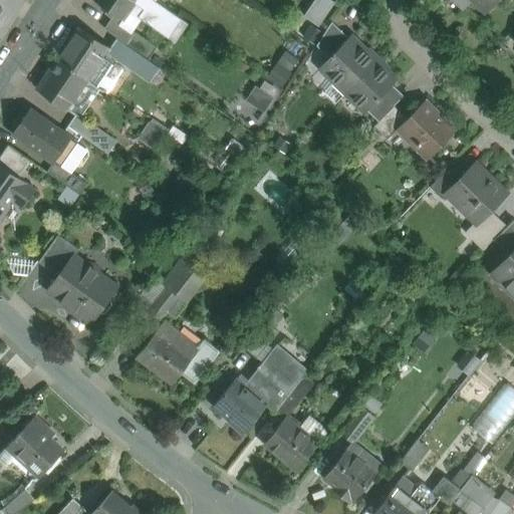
[(136,0),(95,0),(113,13),(122,19),(123,19),(135,3),(136,0)]
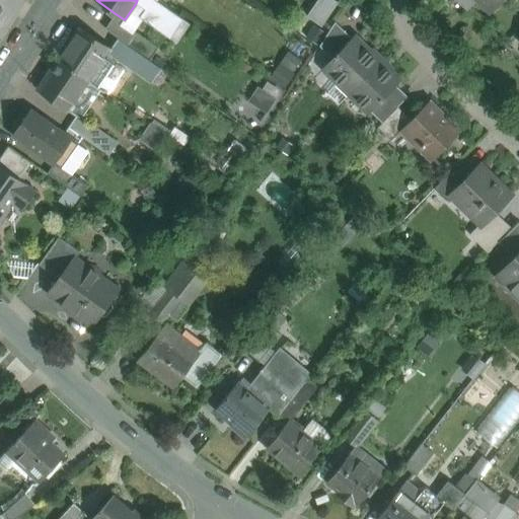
[(191,23),(156,0),(137,0),(136,3),(145,9),(139,16),(176,43),(191,23)]
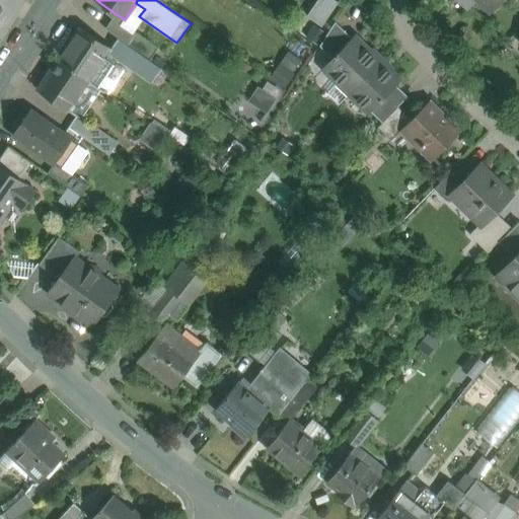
[(334,0),(315,0),(305,15),(322,26),(339,3),(334,0)]
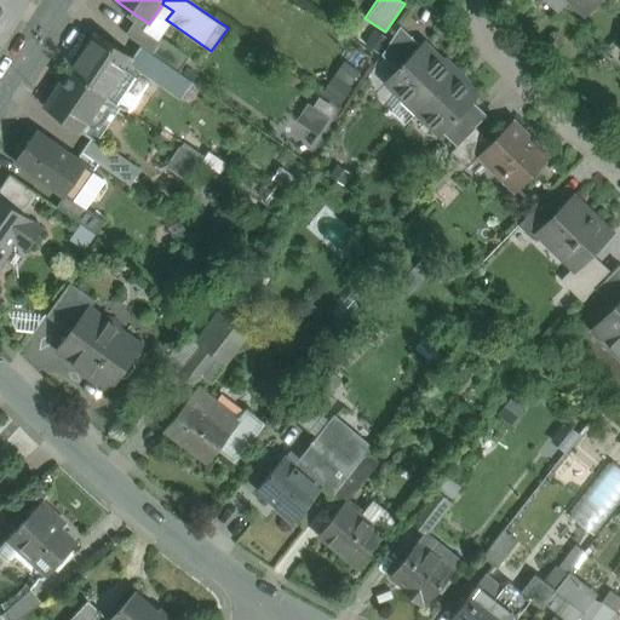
[(577,0),(589,11),(600,0),(577,0)]
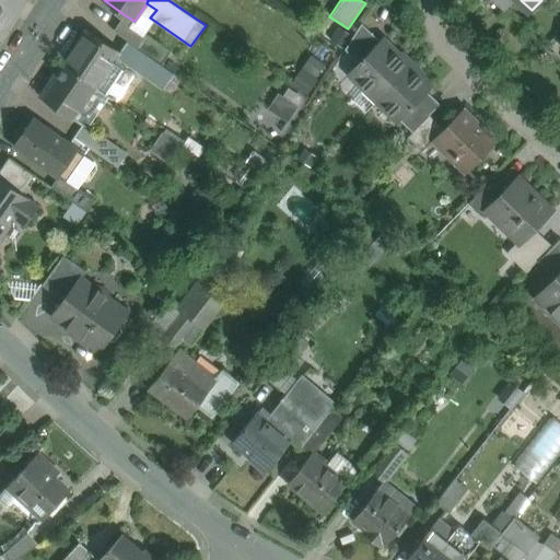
[(130,25),(133,21),(124,14),(114,30),(163,62),(170,51),(130,25)]
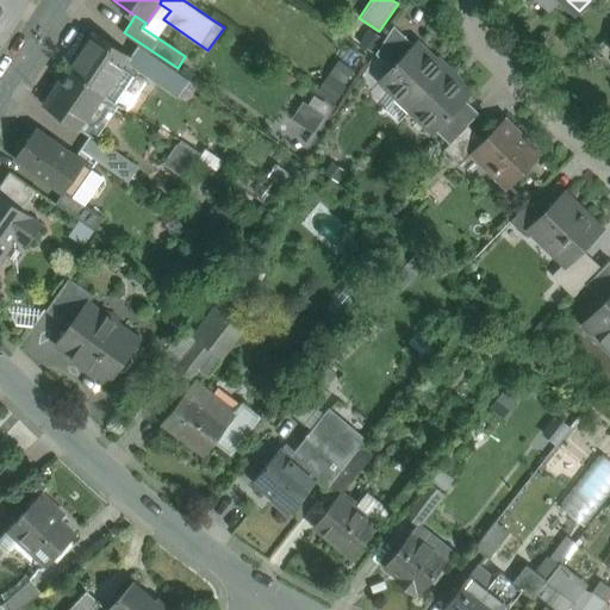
[(415,45),(394,25),(375,54),(392,69),(415,45)]
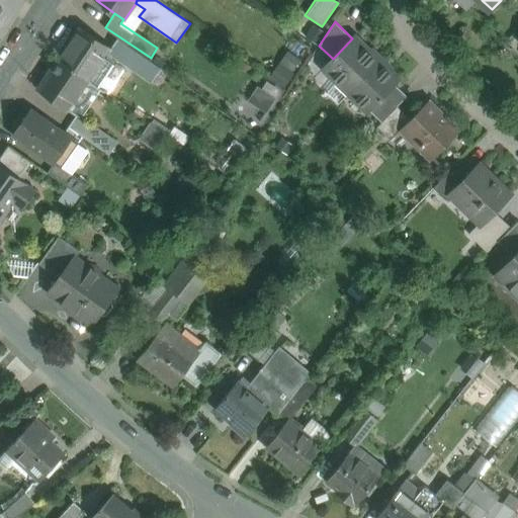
[(109,50),(80,29),(60,59),(88,79),(109,50)]
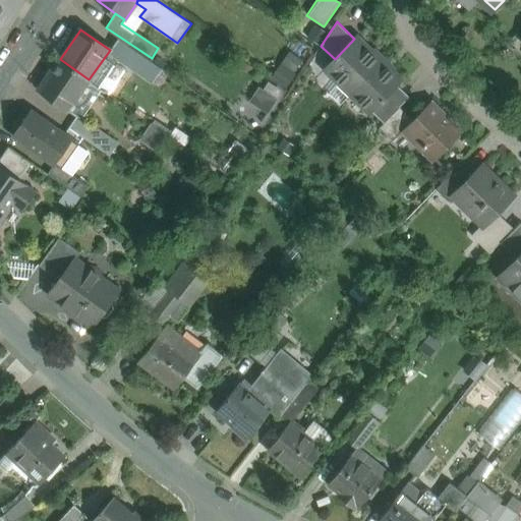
[(335,59),(326,68),(351,94),(384,61),(374,52),(373,53),(356,37),(335,59)]
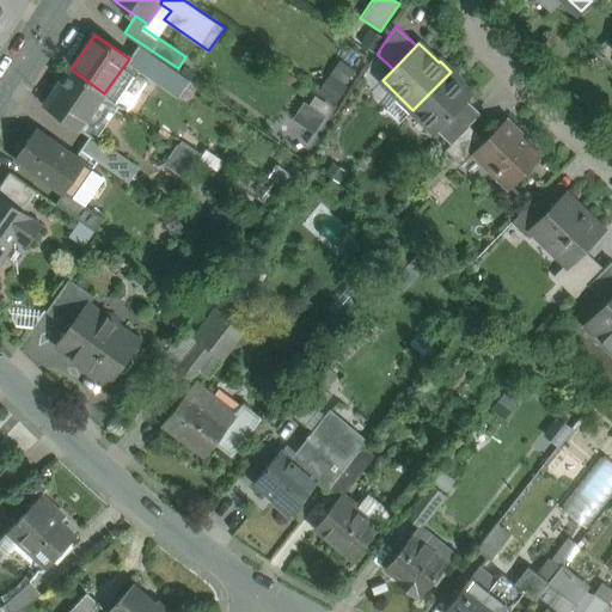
[(187,79),(150,53),(139,67),(177,93),(187,79)]
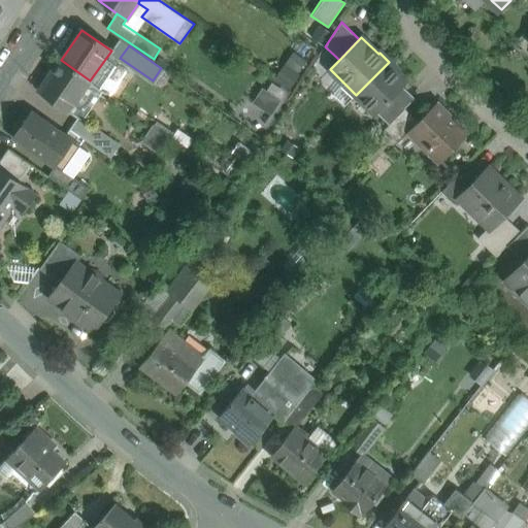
[(90,80),(61,60),(39,91),(69,111),(90,80)]
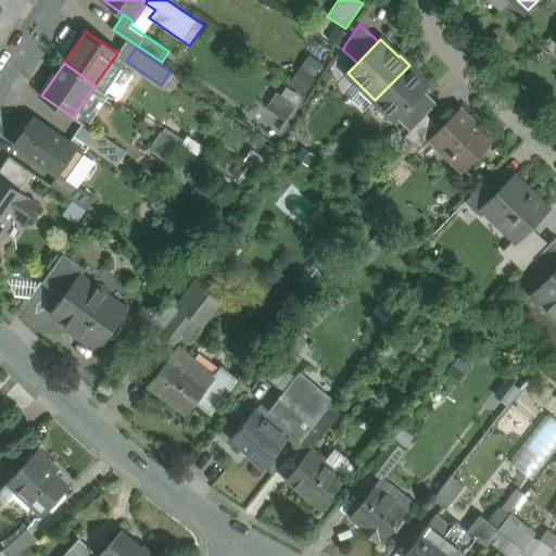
[(409,65),(375,100),(394,119),(396,117),(424,90),(428,85),(418,76),(419,74),(409,65)]
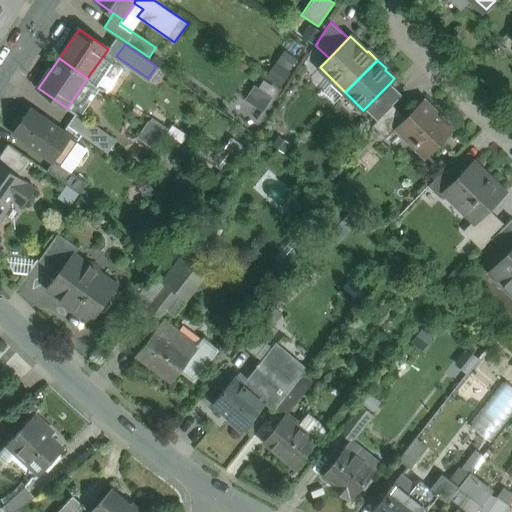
[(390,83),(365,108),(377,120),(393,105),(402,95),(390,83)]
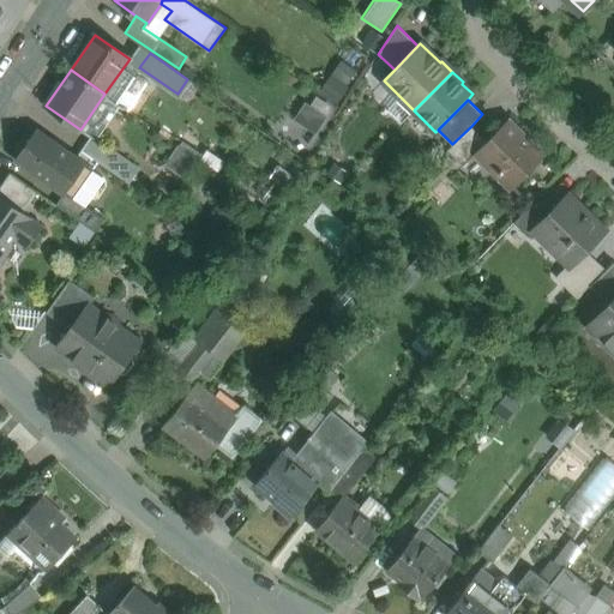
[(304,102),(299,122),(324,128),(329,108),(304,102)]
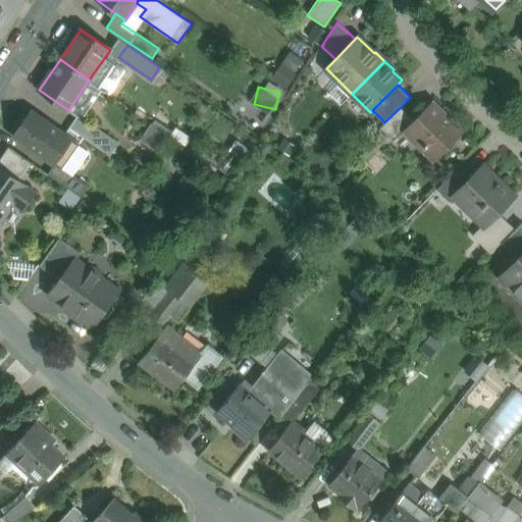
[(413,119),(405,128),(405,129),(436,160),(462,134),(430,102),(413,119)]
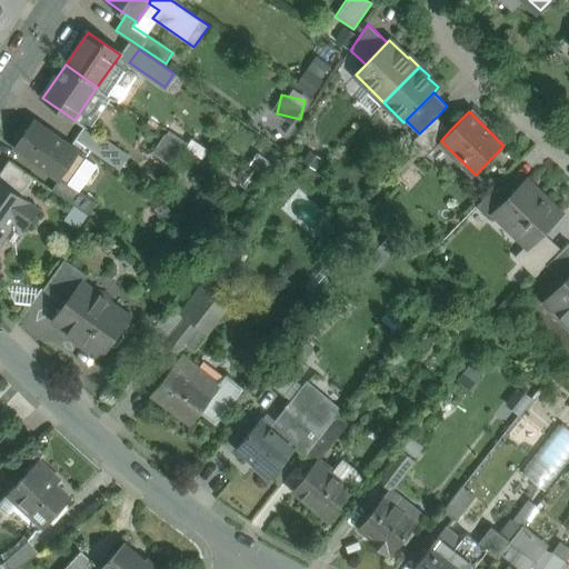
[(419,133),(415,139),(429,153),(441,141),(441,140),(450,130),(437,117),(419,133)]
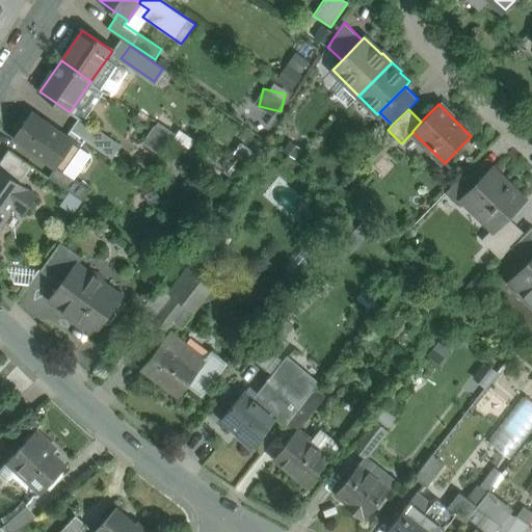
[(75,141),(31,110),(10,139),(55,170),(57,167),(75,143),(75,141)]
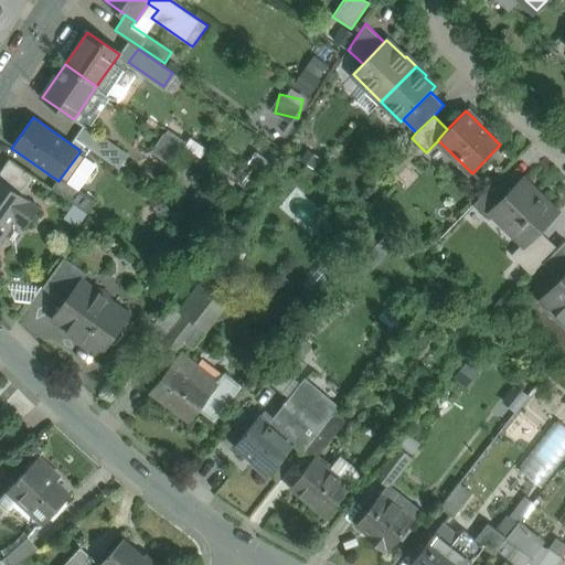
[(127,157),(83,126),(75,138),(118,168),(127,157)]
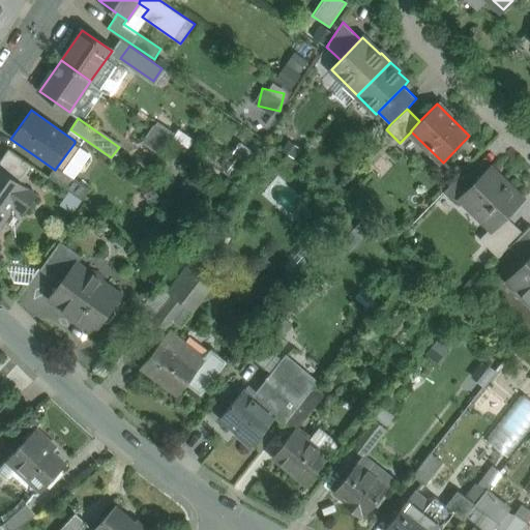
[(91,154),(75,143),(57,167),(74,179),(91,154)]
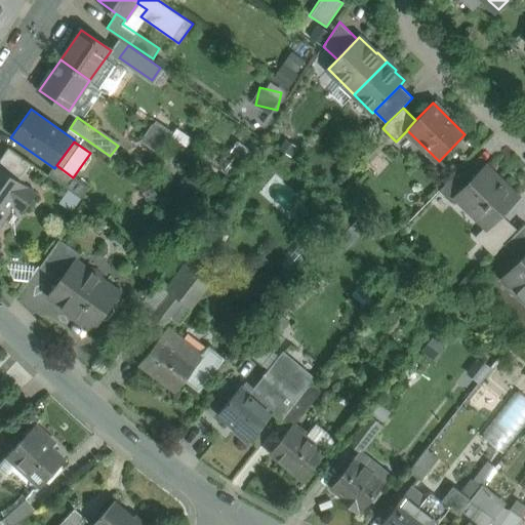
[(32,165),(8,148),(0,160),(0,168),(19,183),(32,165)]
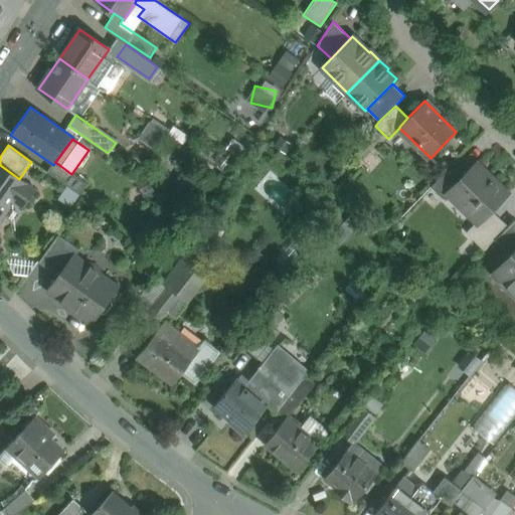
[(71,174),(55,162),(53,165),(48,172),(80,195),(87,185),(71,174)]
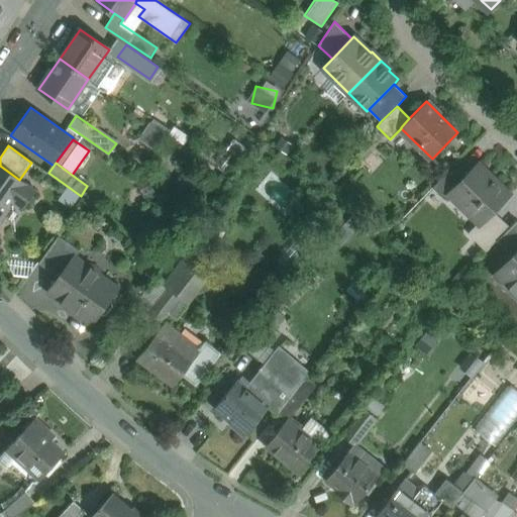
[(492,178),(479,164),(462,180),(448,195),(479,225),(508,196),(491,179),(492,178)]
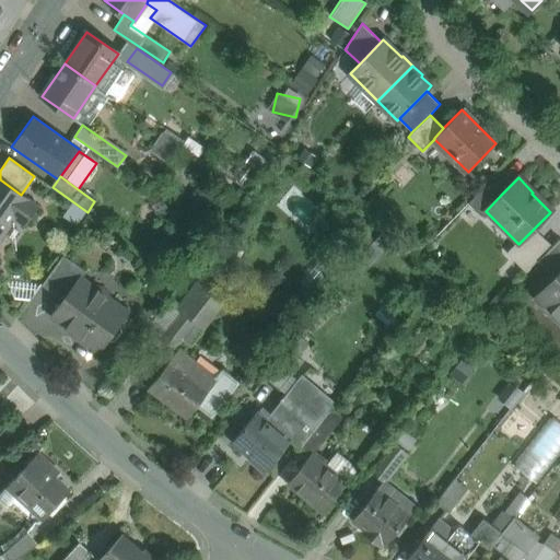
[(0,179),(0,236),(14,217),(24,224),(27,220),(30,220),(35,212),(34,210),(37,206),(21,195),(0,179)]
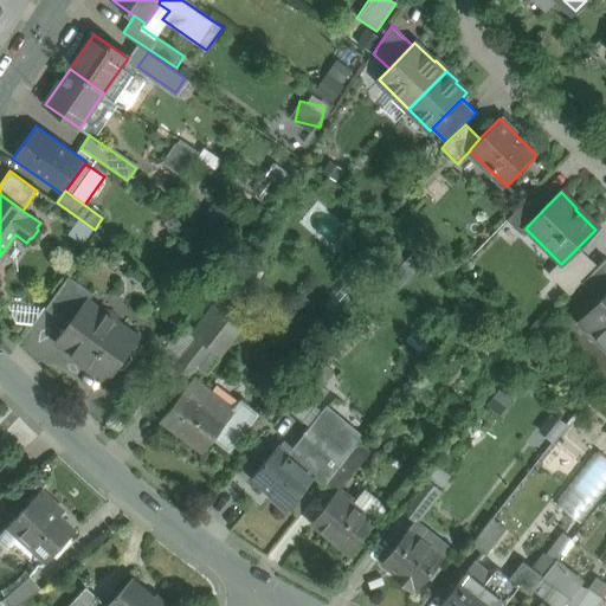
[(529,198),(507,219),(521,233),(526,229),(542,211),(529,198)]
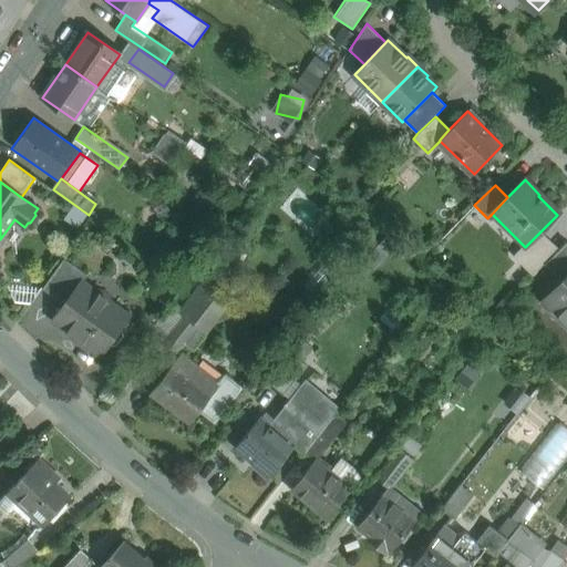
[(566,275),(566,241),(545,264),(562,280),(566,275)]
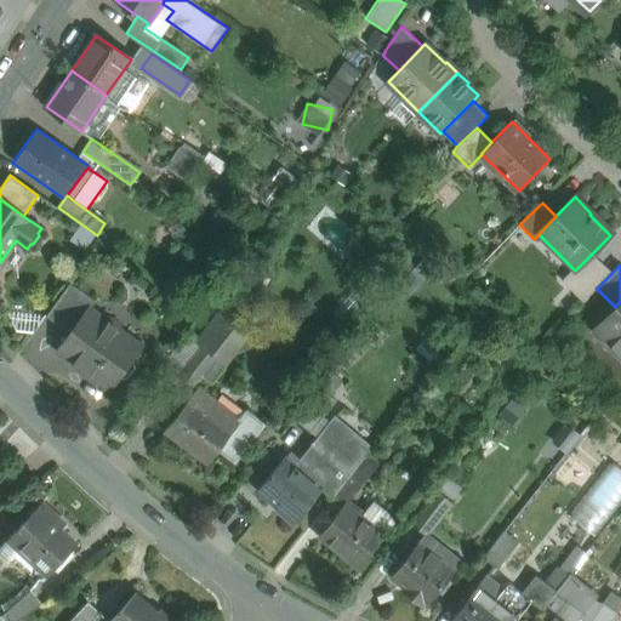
[(96,301),(70,283),(46,315),(70,334),(89,308),(90,309),(96,301)]
